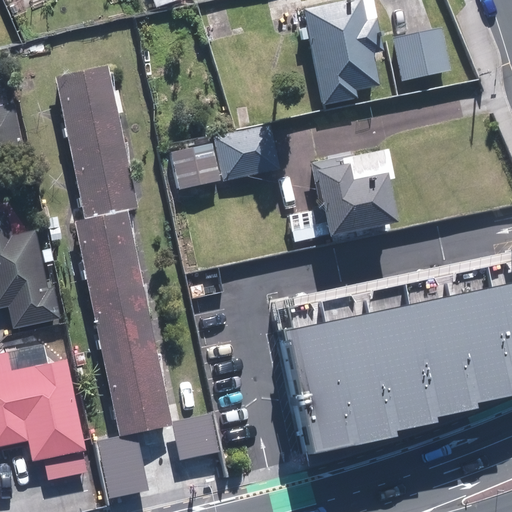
[(364,0),(348,0),(305,10),(327,109),(386,96),(376,53),(385,51),(378,19),(369,20),(364,0)]
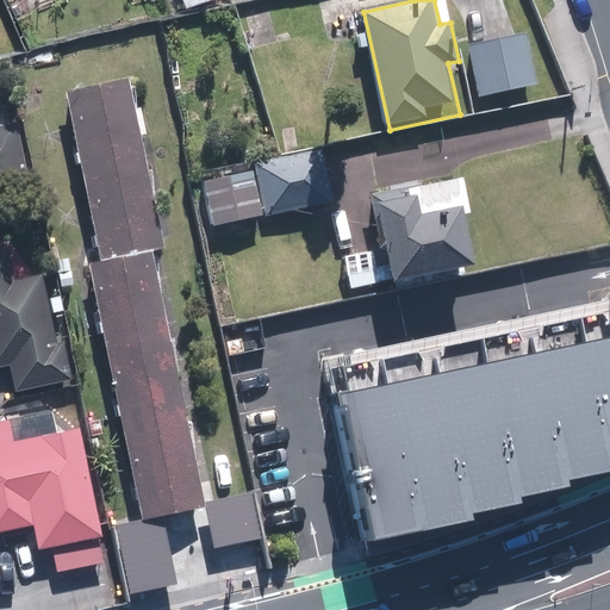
[(531,32),(470,47),(485,114),(547,101),(531,32)]
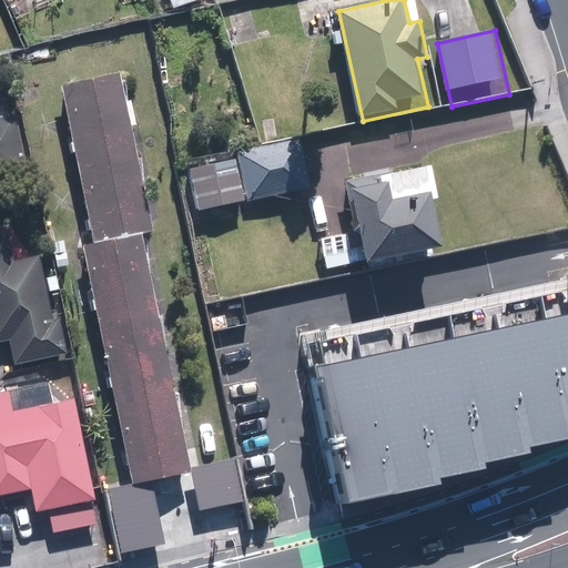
[(155,231),(122,73),(64,85),(97,243),(144,234),(155,231)]
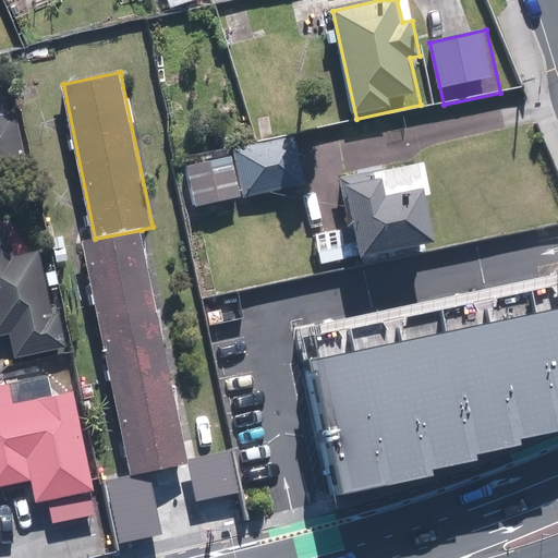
[(0,189),(32,183),(17,112),(0,116),(0,189)]
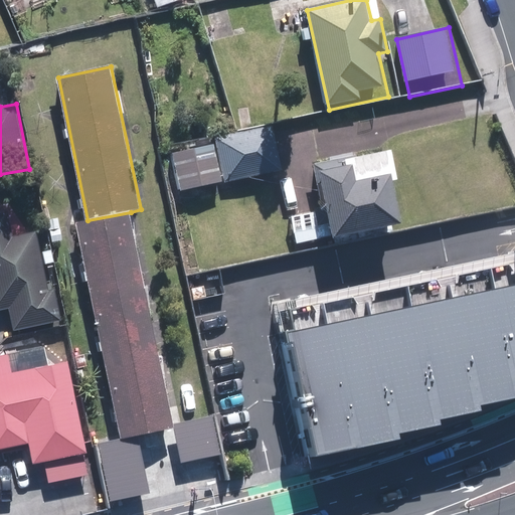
[(224,183),(282,171),(272,126),(214,138),(215,143),(223,179),(224,183)]
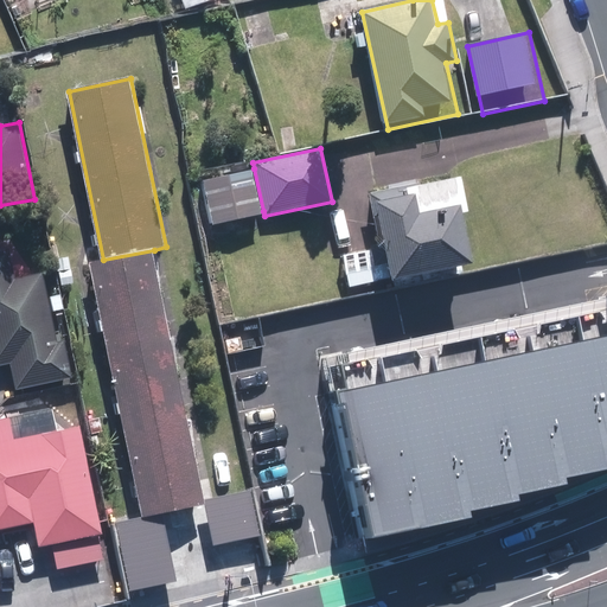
[(200,180),(210,223),(263,211),(254,168),(200,180)]
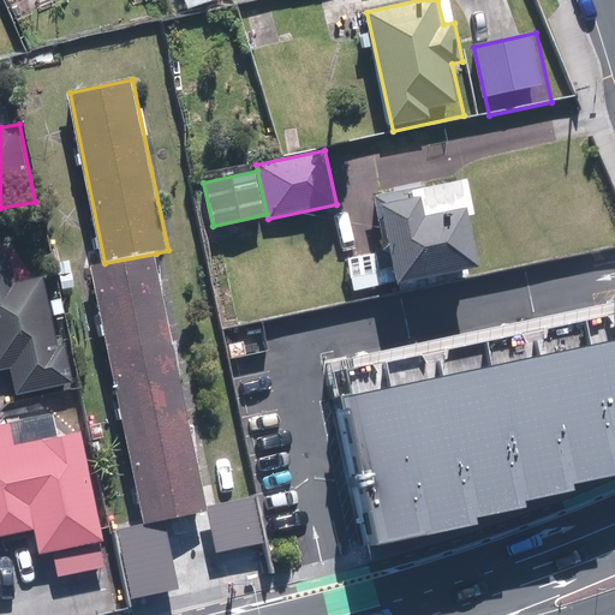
[(399,280),(479,262),(469,212),(477,210),(470,174),(424,184),(424,181),(375,192),(387,248),(377,249),(382,268),(395,266),(399,280)]
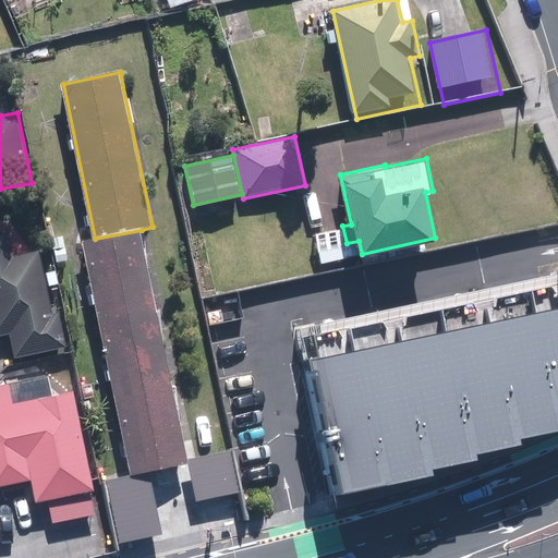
[(14,355),(68,346),(60,312),(53,313),(40,251),(15,256),(10,230),(0,231),(0,335),(10,334),(14,355)]
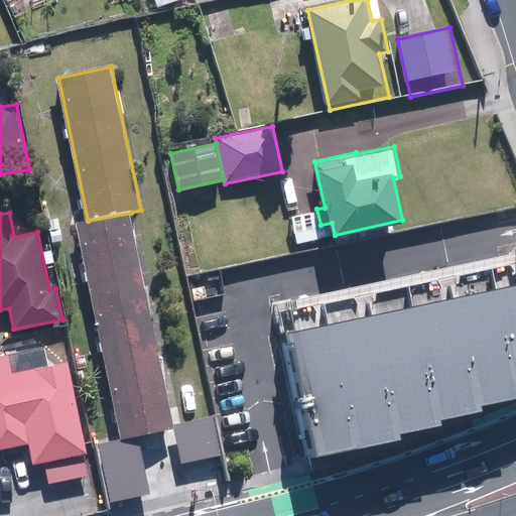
[(88,221),(77,224),(121,439),(139,436),(173,427),(131,213),(88,221)]
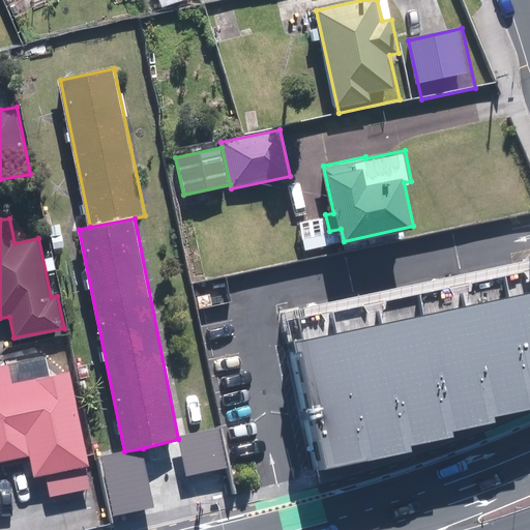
[(529,289),(296,337),(325,465),(412,445),(410,440),(453,431),(452,425),(495,416),(494,411),(529,403),(529,254),(529,260),(529,289)]
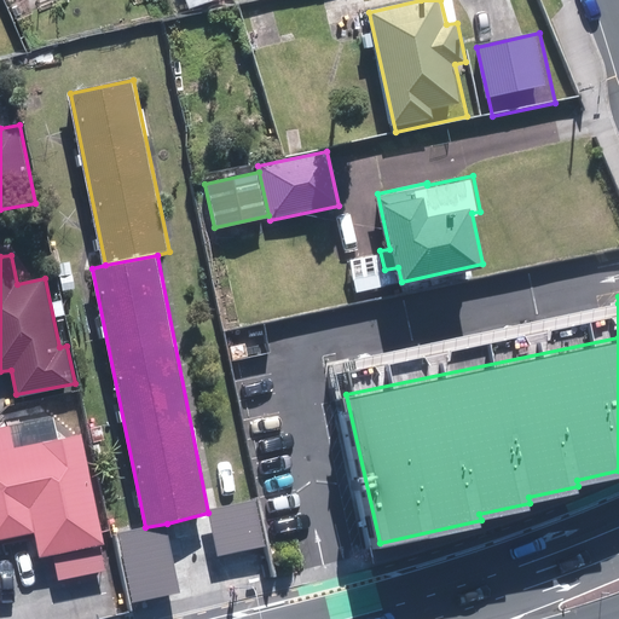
[(104,542),(82,433),(59,438),(55,414),(0,424),(0,538),(35,531),(40,555),(104,542)]
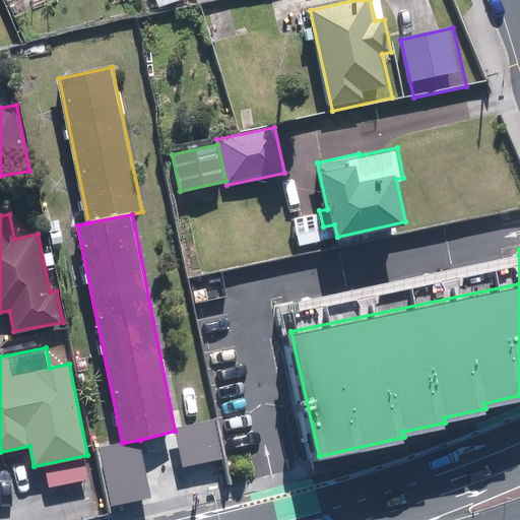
[(175,431),(183,467),(222,457),(214,421),(175,431)]
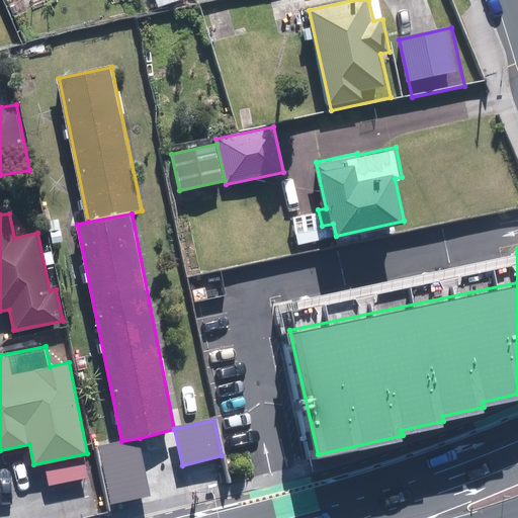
[(110,503),(152,495),(140,438),(121,441),(99,446),(110,503)]
